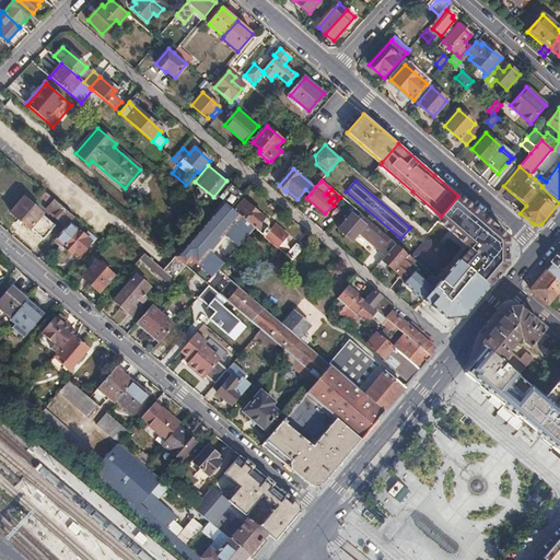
[(74,218),(44,190),(38,197),(50,208),(47,212),(57,220),(56,221),(65,229),(70,222),(74,218)]
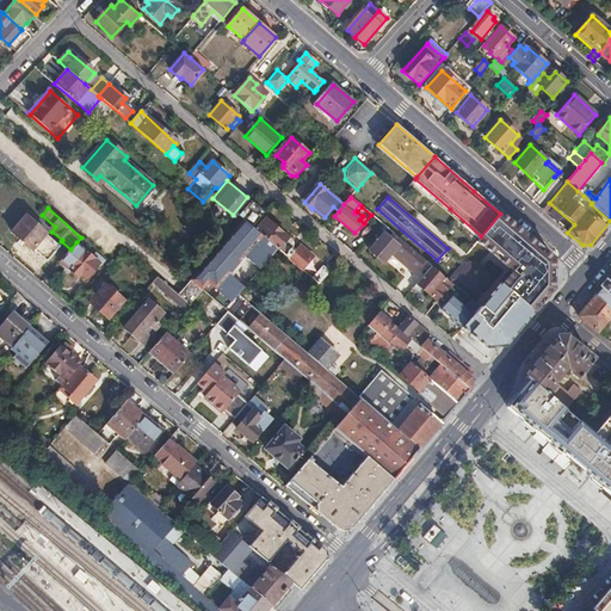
[(481,236),(476,241),(511,272),(500,284),(498,283),(480,307),(471,318),(462,327),(486,347),(505,346),(551,289),(553,260),(500,214),(481,236)]
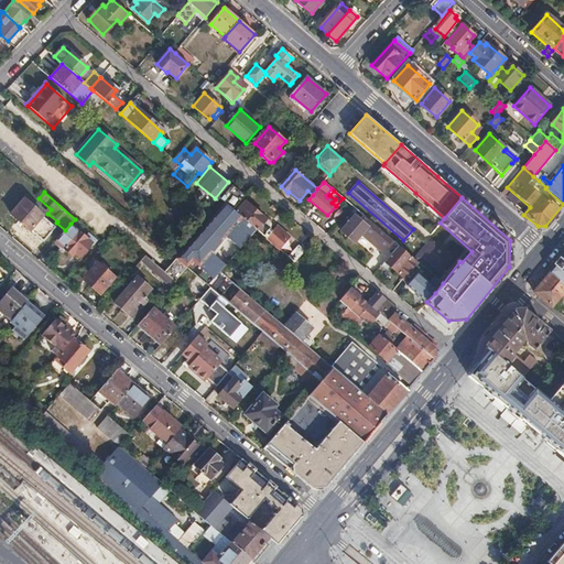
[(24,199),(11,215),(31,231),(32,229),(43,239),(53,227),(42,217),(43,216),(24,199)]
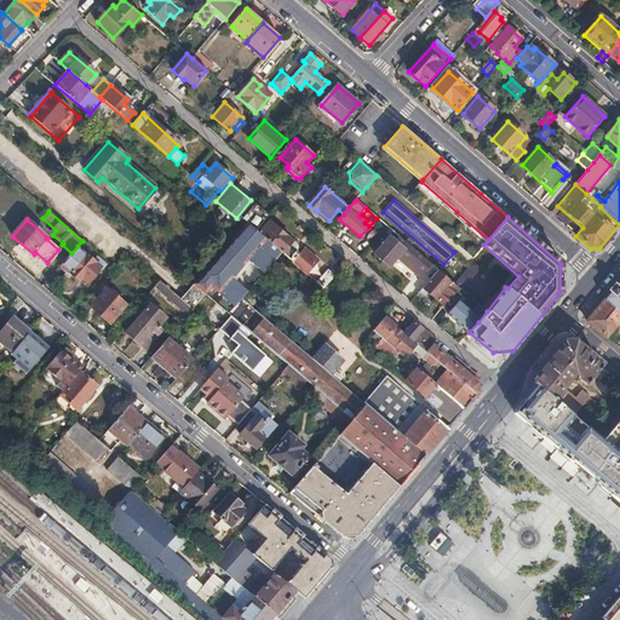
[(269,223),(259,234),(282,253),(290,259),(306,274),(317,260),(304,248),(299,253),(297,251),(298,250),(291,245),(292,242),(269,223)]
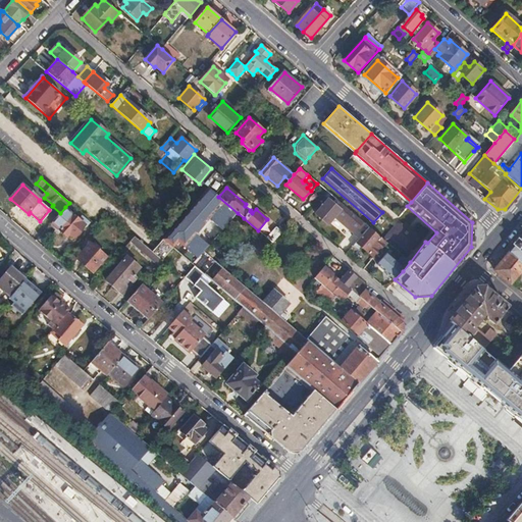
[(218,197),(214,194),(204,206),(197,200),(162,241),(152,252),(162,260),(173,248),(209,279),(243,308),(258,321),(264,326),(297,354),(292,359),(285,366),(314,392),(335,409),(341,403),(358,383),(306,340),(284,321),(263,303),(257,298),(226,271),(204,252),(238,213),(218,197)]
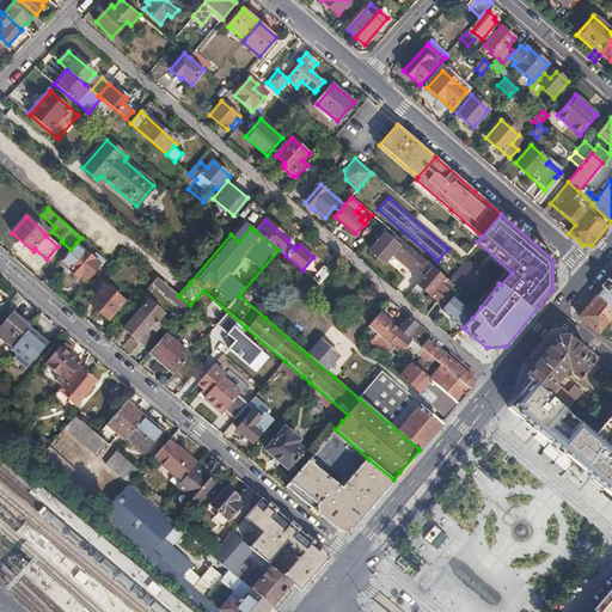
[(384,262),(385,259),(391,254),(397,258),(403,251),(384,234),(369,250),(384,262)]
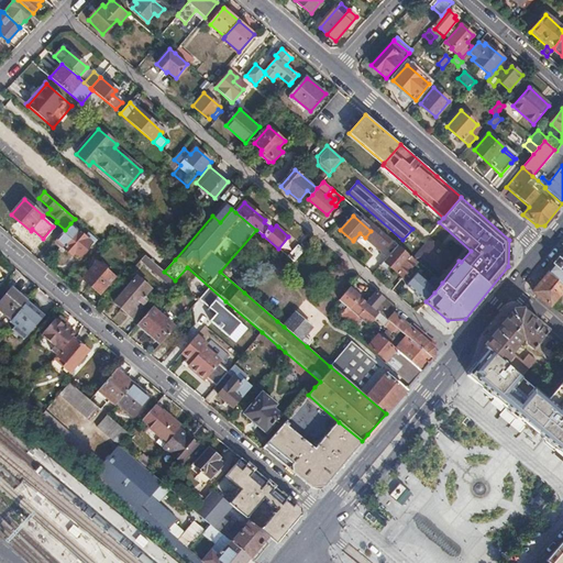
[(65,230),(55,241),(73,255),(75,252),(79,256),(90,243),(92,244),(96,241),(88,234),(86,236),(70,223),(65,230)]
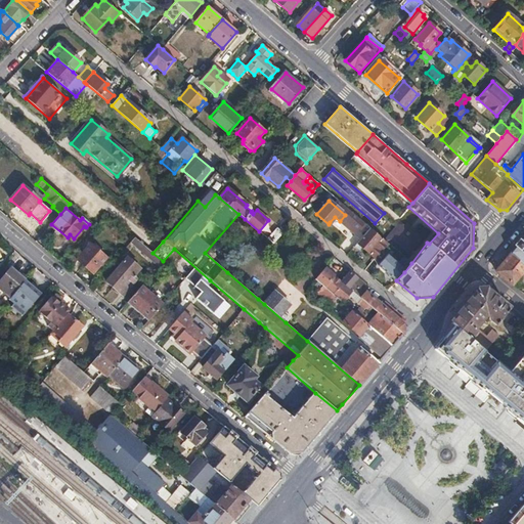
[(360,220),(349,210),(347,214),(350,217),(347,221),(354,227),(360,220)]
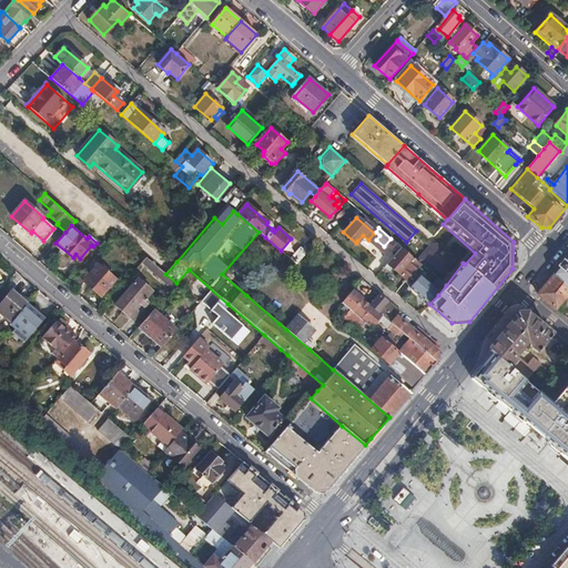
[(363,235),(357,241),(363,246),(368,240),(363,235)]
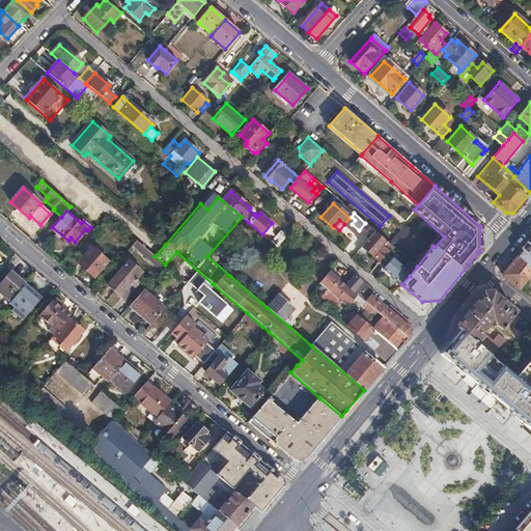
[(351,246),(358,252),(360,249),(362,246),(374,231),(365,223),(359,230),(362,232),(351,246)]
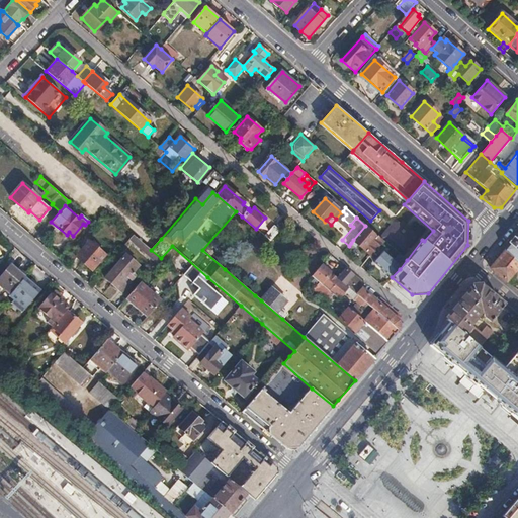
[(403,223),(394,223),(380,239),(386,243),(391,239),(405,251),(418,236),(403,223)]
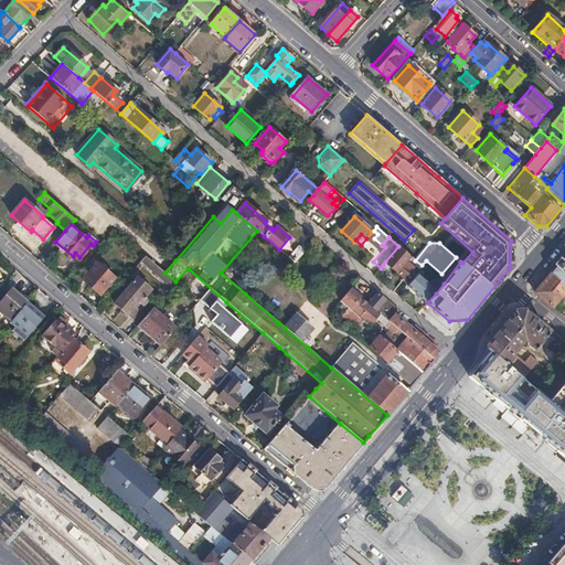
[(298,245),(288,257),(295,263),(305,251),(298,245)]
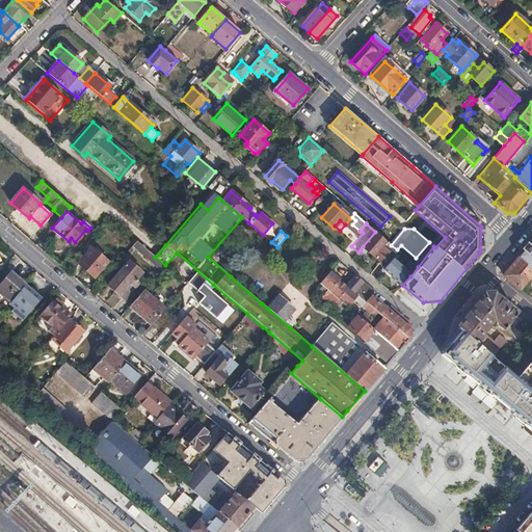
[(381,248),(388,242),(375,232),(363,246),(367,250),(380,261),(387,254),(381,248)]
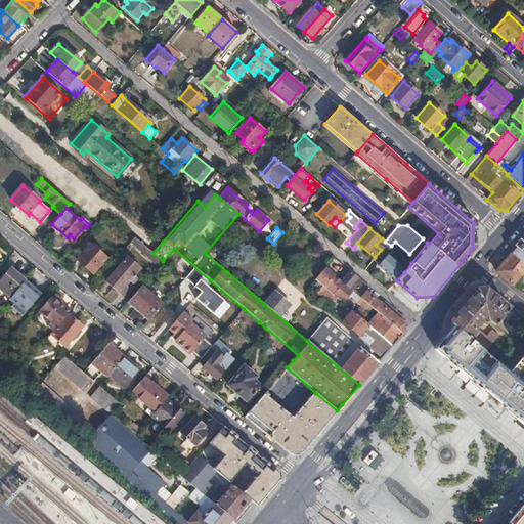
[(494,270),(512,286),(514,285),(523,270),(523,234),(510,252),(511,253),(494,270)]
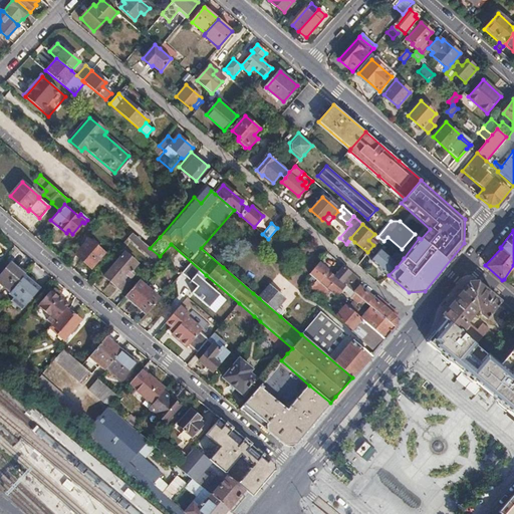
[(133,233),(127,238),(155,262),(160,256),(150,248),(133,233)]
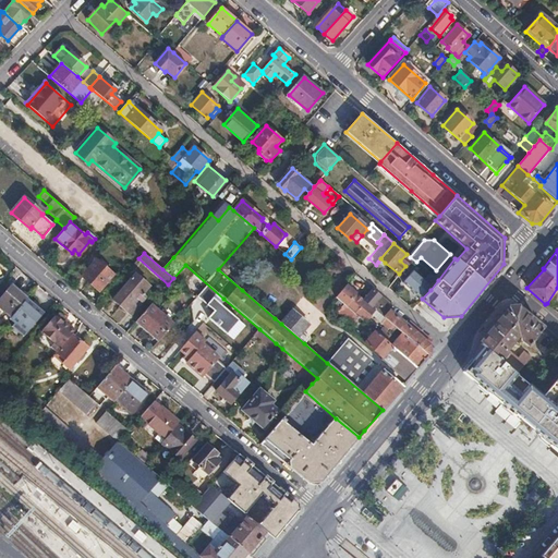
[(96,261),(83,277),(99,291),(113,275),(96,261)]
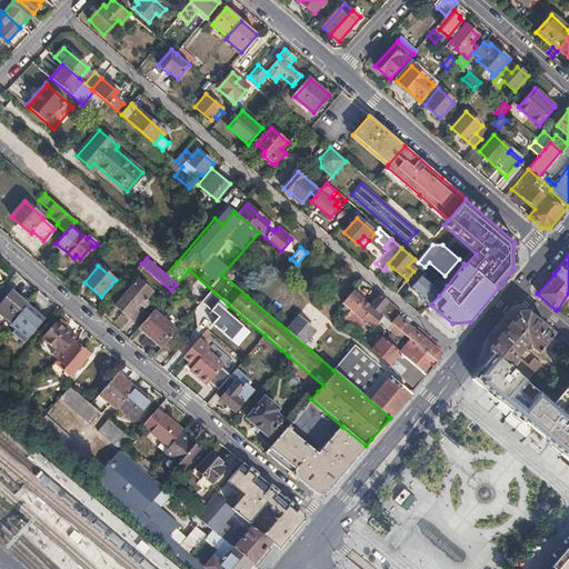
[(410,288),(430,305),(439,296),(432,290),(418,278),(410,288)]
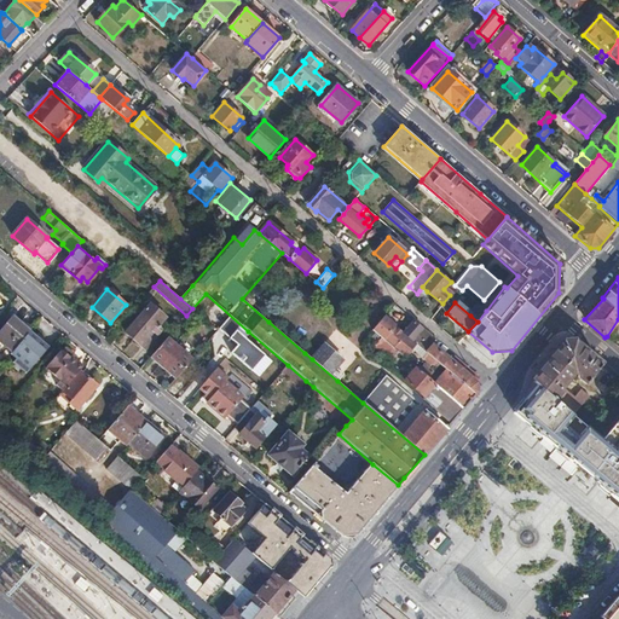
[(150,305),(126,334),(146,351),(163,330),(155,323),(162,314),(150,305)]
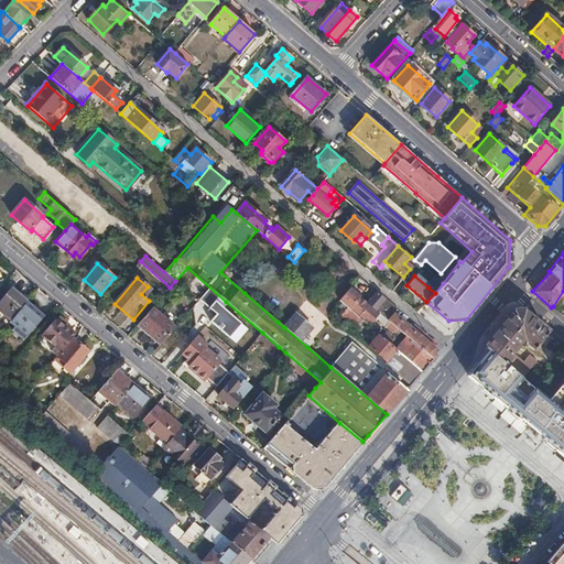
[(443,283),(436,278),(429,288),(435,293),(443,283)]
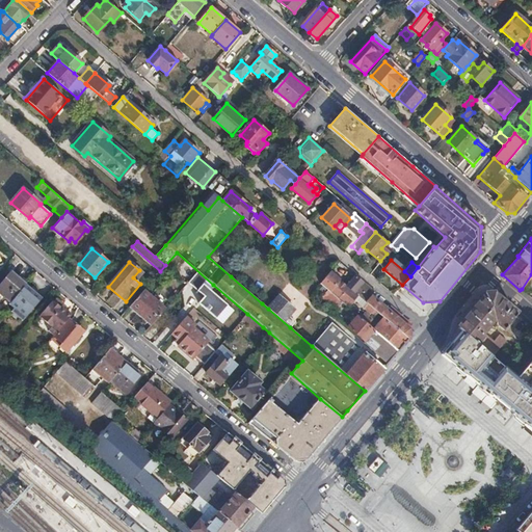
[(0,285),(0,294),(10,302),(25,285),(10,272),(0,285)]
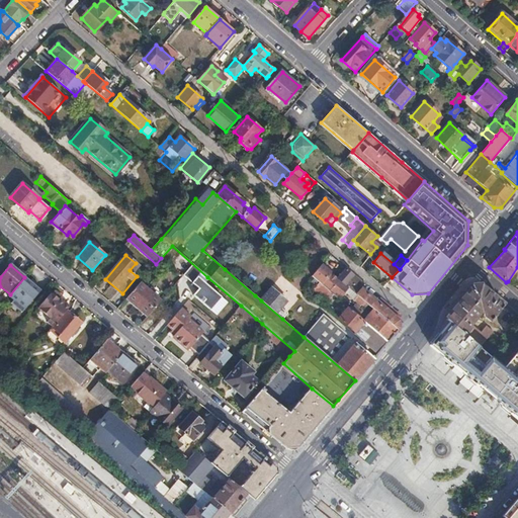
[(319,282),(321,283),(329,290),(333,285),(343,294),(348,288),(338,279),(330,272),(321,265),(312,276),(319,282)]
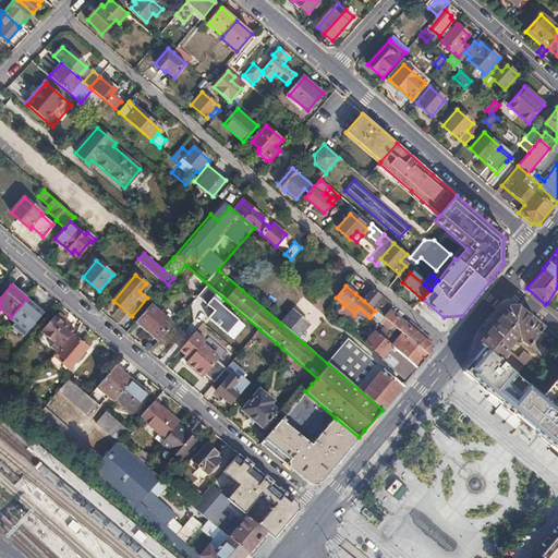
[(373,289),(368,294),(364,301),(375,311),(399,331),(405,324),(399,318),(390,312),(393,307),(380,295),(373,289)]
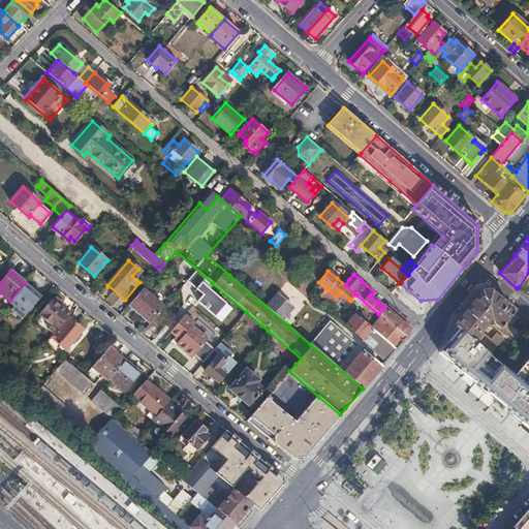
[(200,282),(195,288),(201,293),(195,301),(214,316),(226,303),(200,282)]
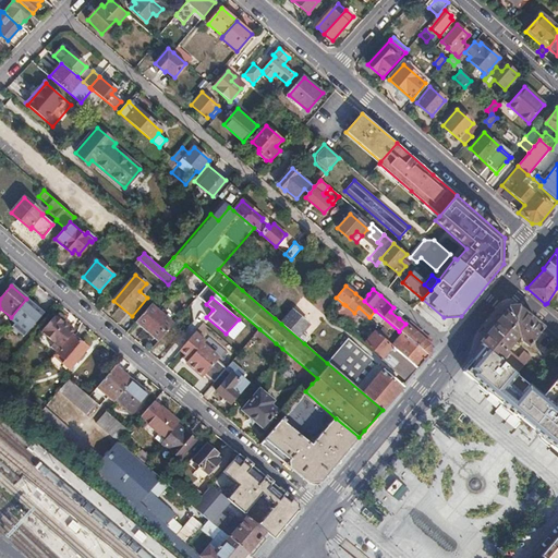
[(43,313),(26,299),(11,317),(7,322),(24,336),(43,313)]
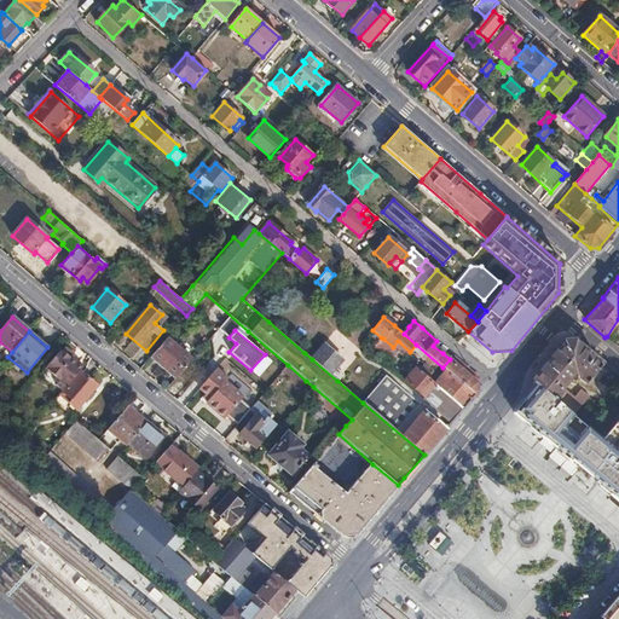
[(167,337),(150,357),(175,379),(192,359),(167,337)]
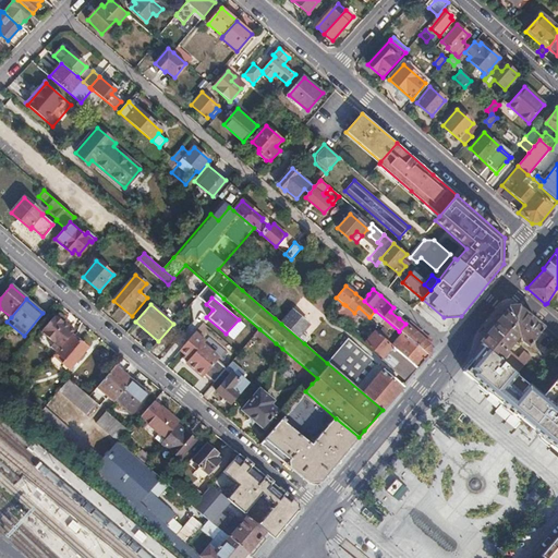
[(346,305),(343,304),(337,313),(342,317),(343,315),(353,323),(358,317),(354,313),(346,305)]
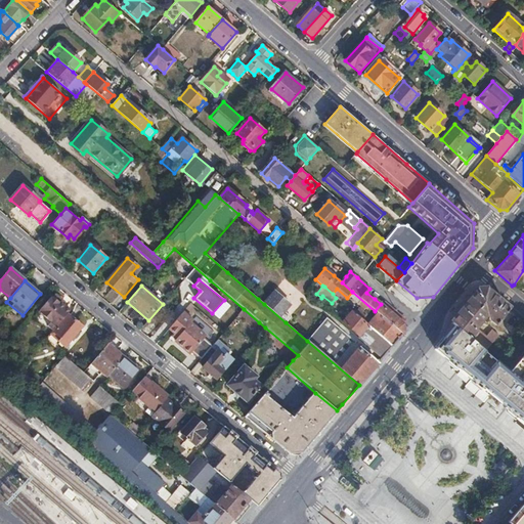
[(333,294),(336,298),(342,303),(347,298),(337,289),(333,294)]
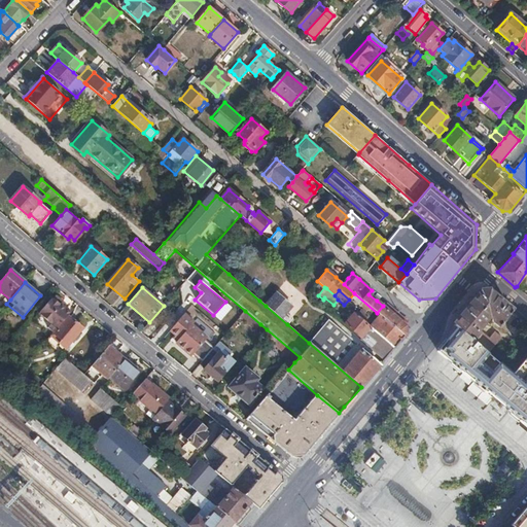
[(454,325),(458,328),(488,353),(501,338),(495,332),(490,338),(481,330),(490,319),(492,321),(491,322),(498,328),(512,312),(489,292),(482,292),(454,325)]
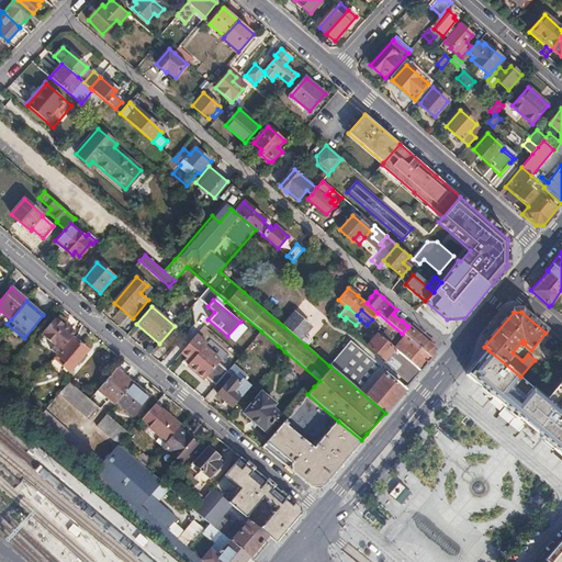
[(288,321),(283,326),(306,346),(312,339),(305,334),(311,326),(294,313),(288,321)]
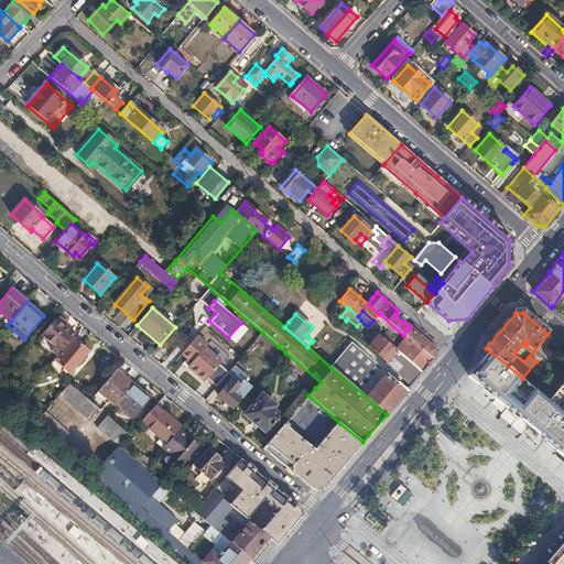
[(76,333),(71,329),(69,331),(64,325),(67,322),(60,315),(56,318),(55,318),(41,335),(54,346),(51,350),(56,356),(76,333)]
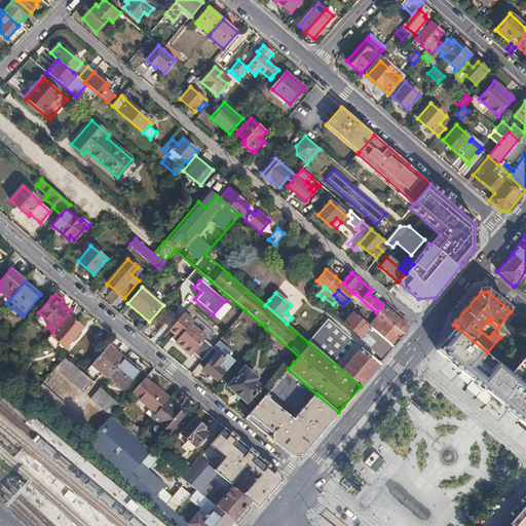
[(263,295),(259,300),(265,305),(269,300),(263,295)]
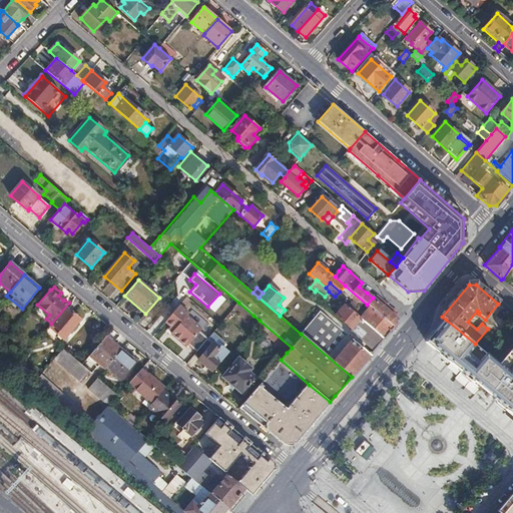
[(367,305),(370,307),(393,327),(396,324),(395,317),(373,298),(367,305)]
